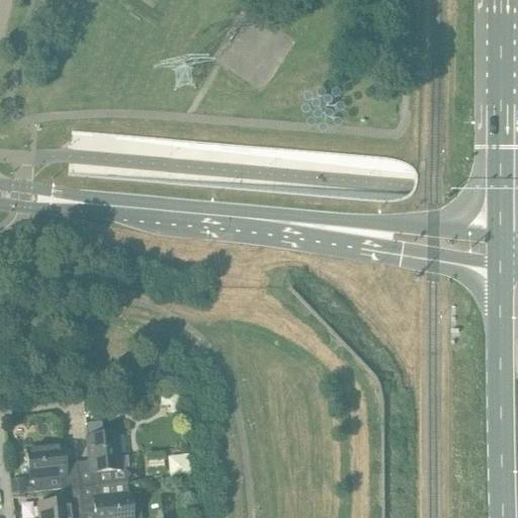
[(89,462),(76,463),(79,489),(98,487),(128,484),(127,480),(132,476),(126,471),(126,468),(120,469),(118,453),(125,453),(123,436),(117,437),(116,434),(86,438),(89,462)]
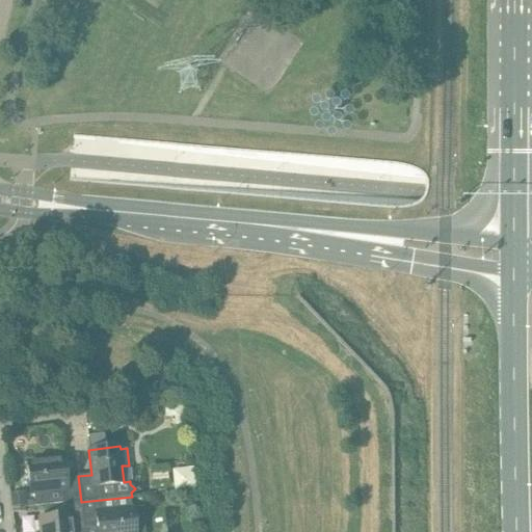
[(64,458),(27,462),(30,494),(34,494),(35,507),(57,505),(63,504),(81,502),(78,476),(67,477),(64,458)]
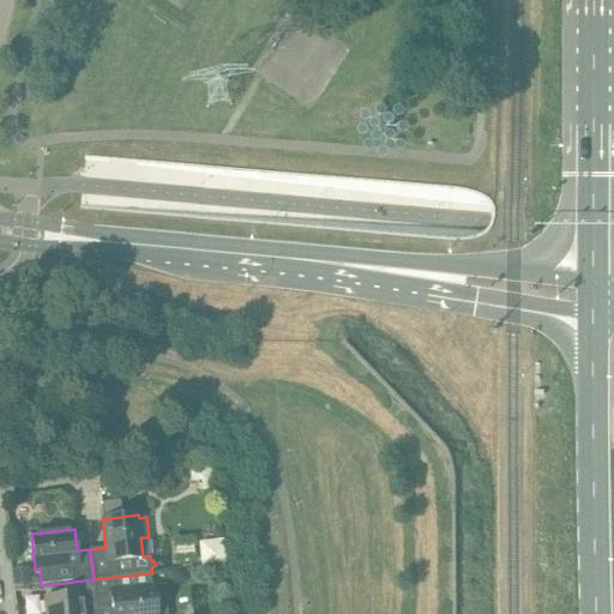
[(222,539),(200,542),(205,566),(227,561),(222,539)]
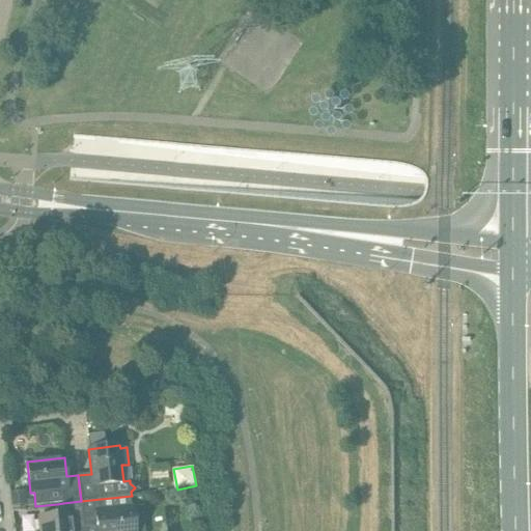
[(26,505),(25,492),(10,493),(11,507),(26,505)]
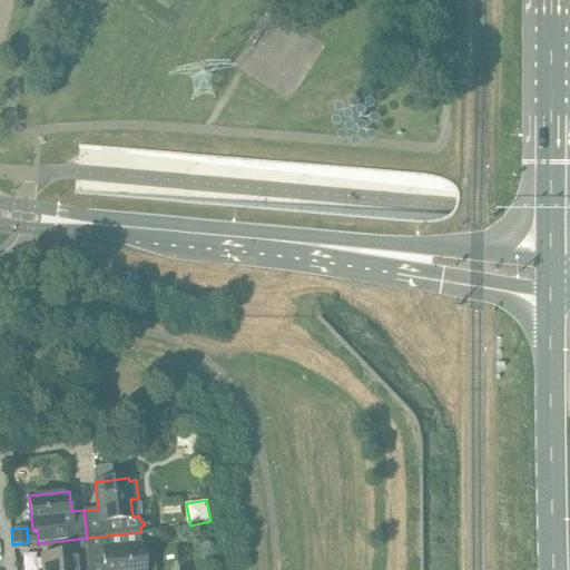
[(108,536),(87,538),(90,563),(104,562),(105,569),(145,569),(150,568),(153,566),(150,547),(147,544),(143,546),(141,532),(108,536)]
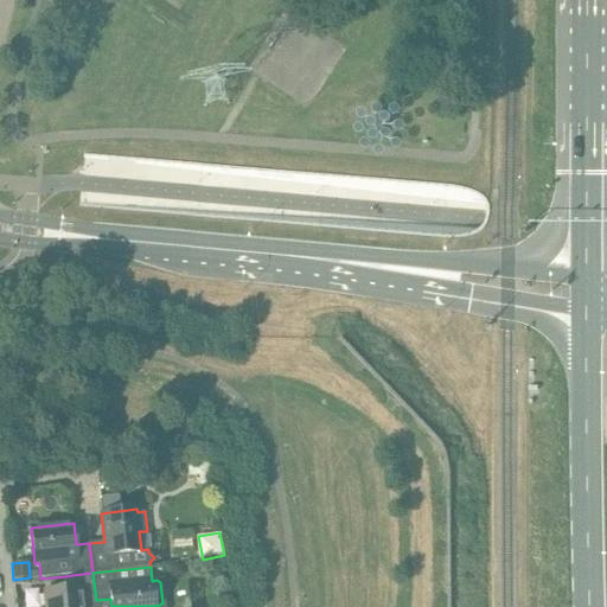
[(74,588),(45,592),(46,606),(82,606),(82,602),(96,600),(93,573),(72,575),(74,588)]
